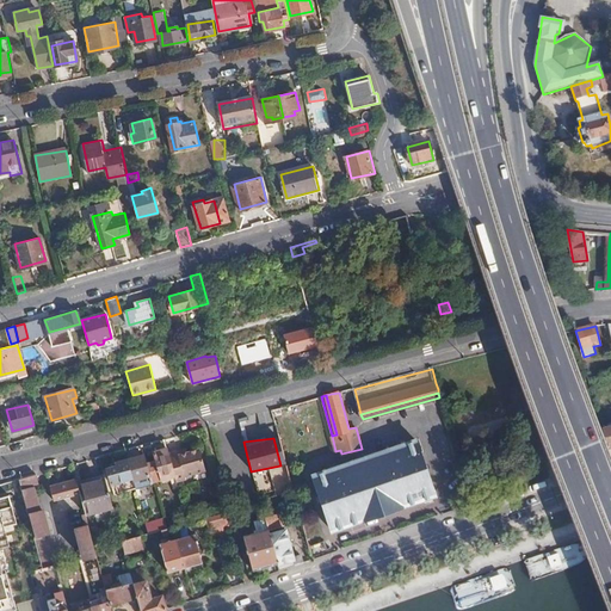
[(434,495),(415,439),(313,475),(332,531),(434,495)]
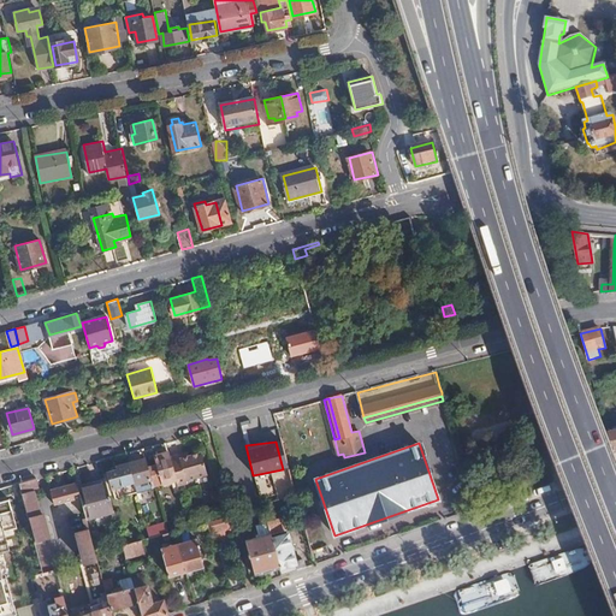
[(170,456),(169,451),(155,455),(158,463),(147,467),(149,475),(150,479),(152,484),(176,479),(170,456)]
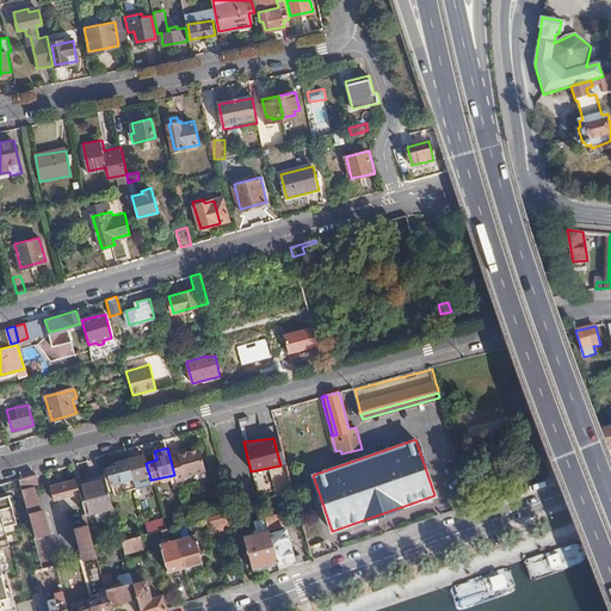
[(168,452),(174,475),(176,482),(185,480),(184,475),(195,473),(205,470),(199,449),(185,452),(179,454),(178,450),(168,452)]
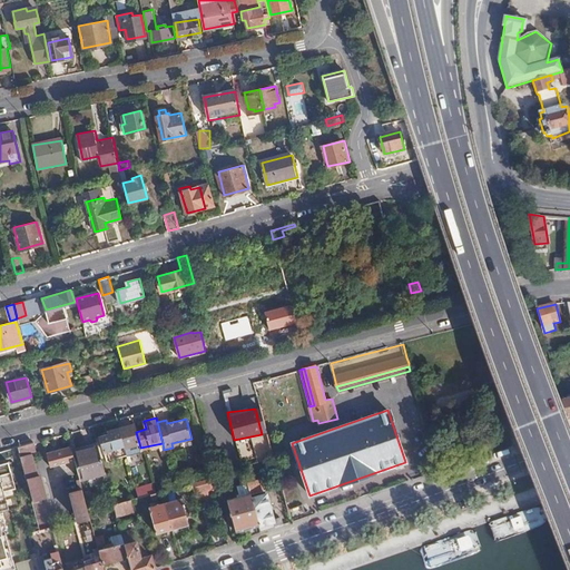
[(136,432),(134,423),(119,426),(125,446),(139,443),(138,440),(136,432)]
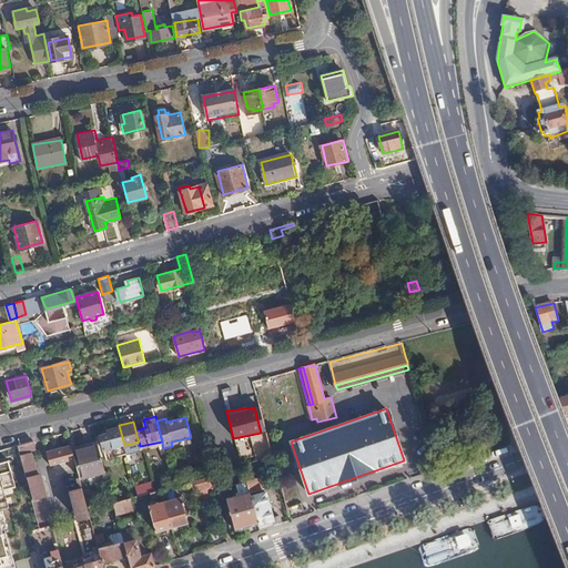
[(124,445),(119,425),(108,428),(109,433),(100,435),(104,449),(124,445)]
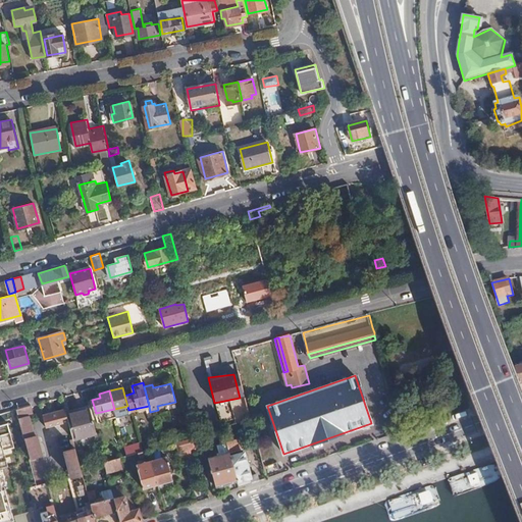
[(96,429),(88,403),(64,409),(66,415),(68,421),(71,434),(71,435),(96,429)]
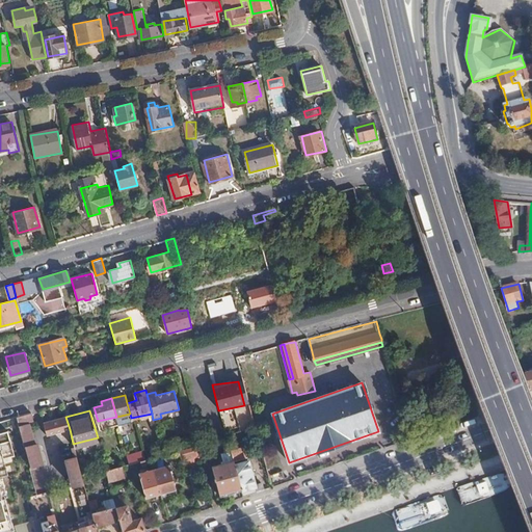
[(160,414),(161,418),(162,421),(171,419),(169,411),(160,414)]
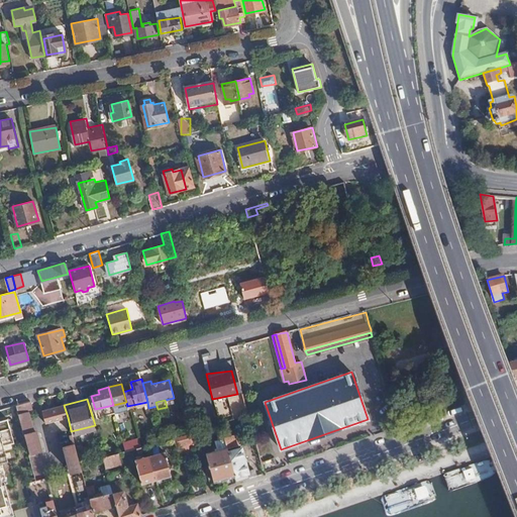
[(32,408),(30,401),(22,403),(18,404),(20,411),(32,408)]
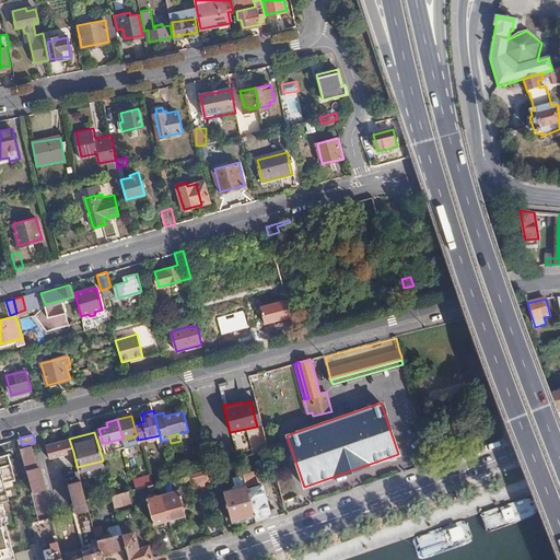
[(69,439),(69,436),(45,443),(47,452),(71,445),(69,439)]
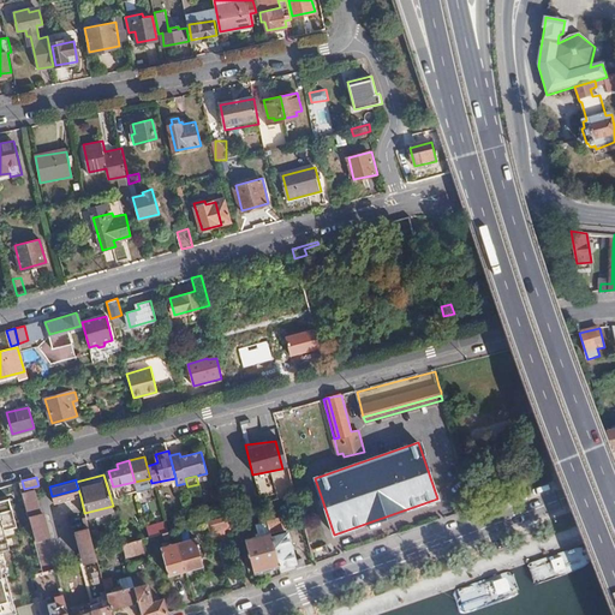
[(78,489),(52,496),(53,502),(81,496),(78,489)]
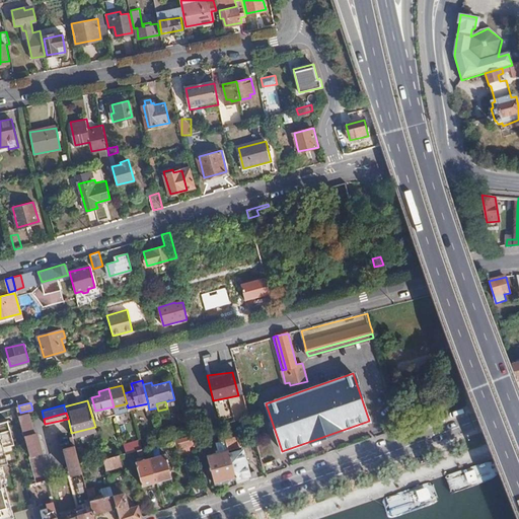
[(28,415),(20,417),(24,436),(33,433),(28,415)]
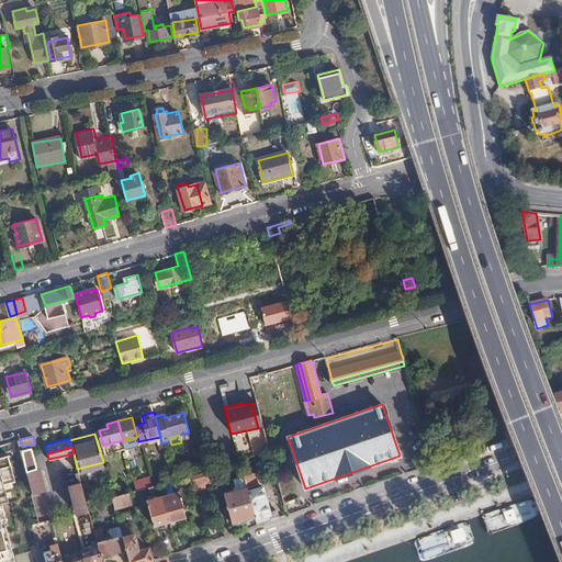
[(12,456),(0,458),(0,561),(6,561),(18,560),(1,494),(11,492),(9,482),(18,480),(12,456)]
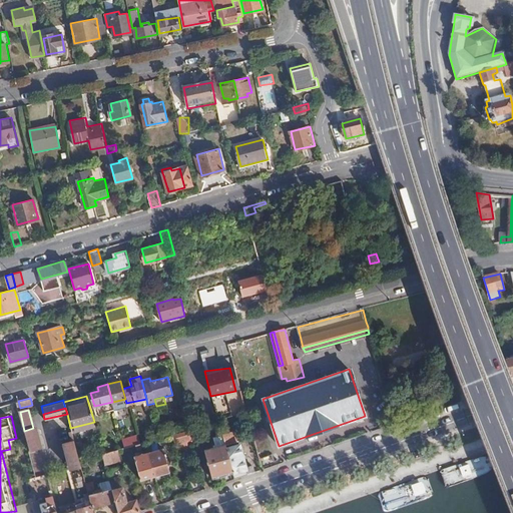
[(33,428),(24,431),(29,450),(41,447),(36,428),(33,428)]
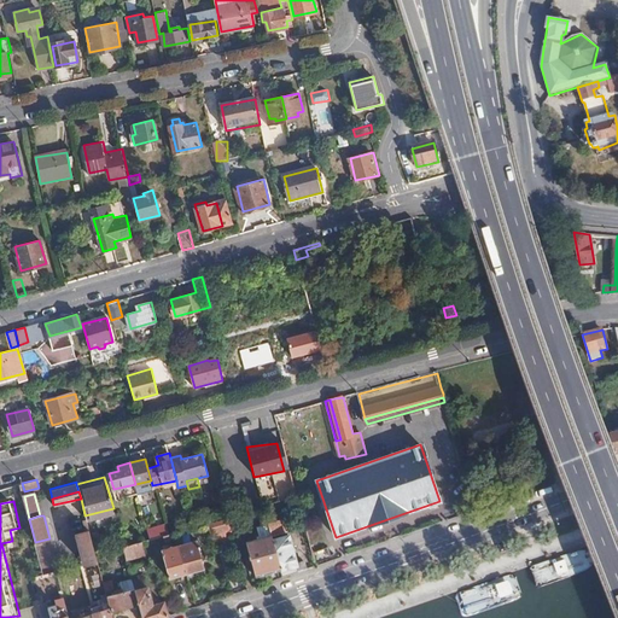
[(213,535),(232,530),(228,517),(209,523),(213,535)]
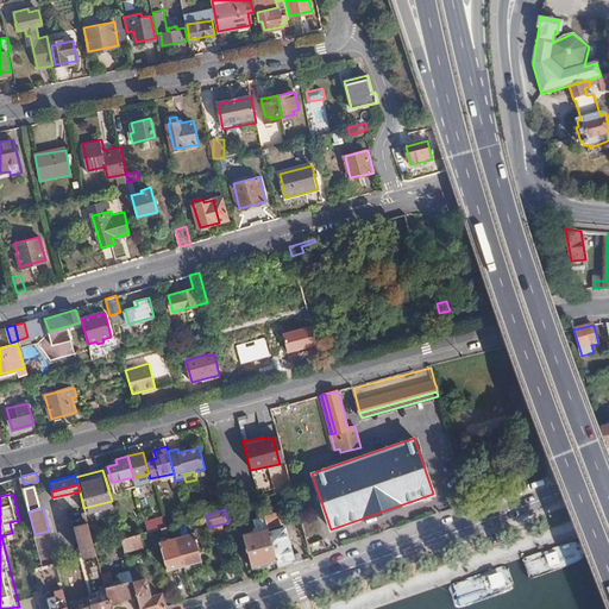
[(262,512),(263,515),(267,529),(281,526),(277,513),(268,515),(267,510),(262,512)]
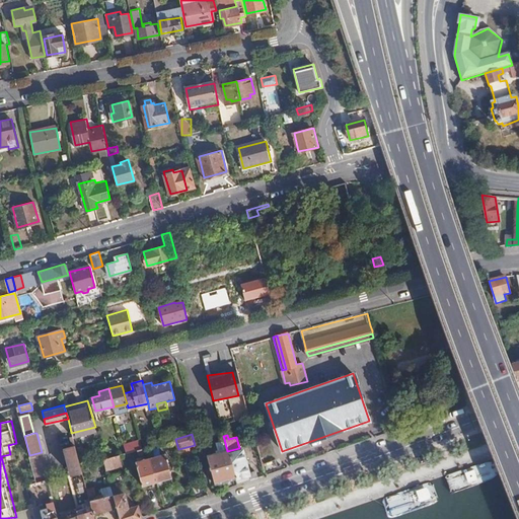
[(199,438),(202,450),(208,449),(204,437),(199,438)]
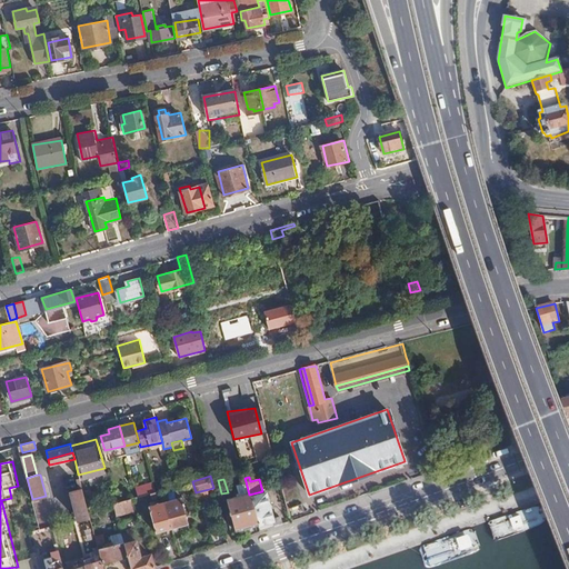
[(236,530),(257,525),(250,497),(249,495),(246,481),(236,483),(239,496),(227,498),(236,530)]
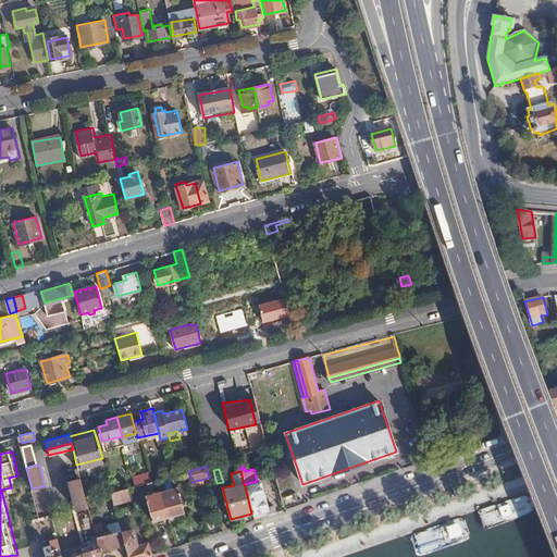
[(150,482),(148,473),(132,478),(135,486),(138,485),(148,482),(150,482)]
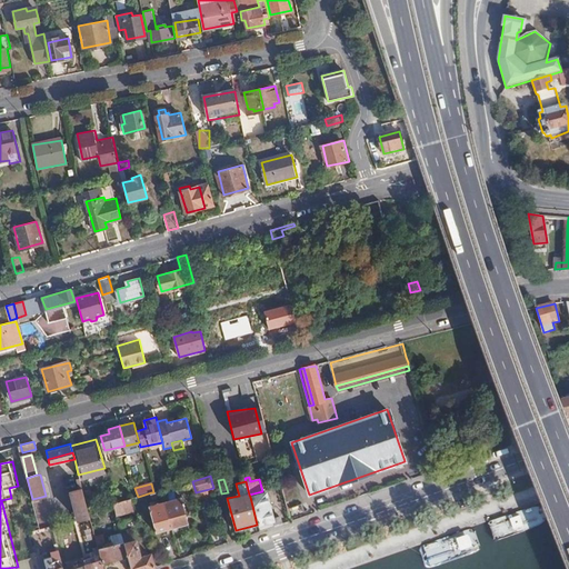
[(178,491),(176,486),(173,487),(161,490),(162,496),(178,491)]
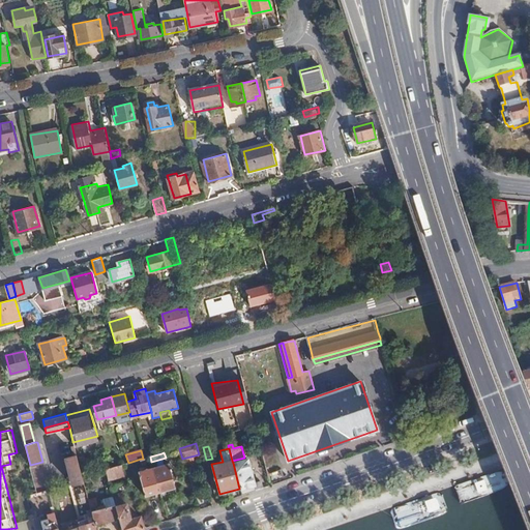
[(72,483),(83,480),(82,474),(76,453),(65,457),(72,483)]
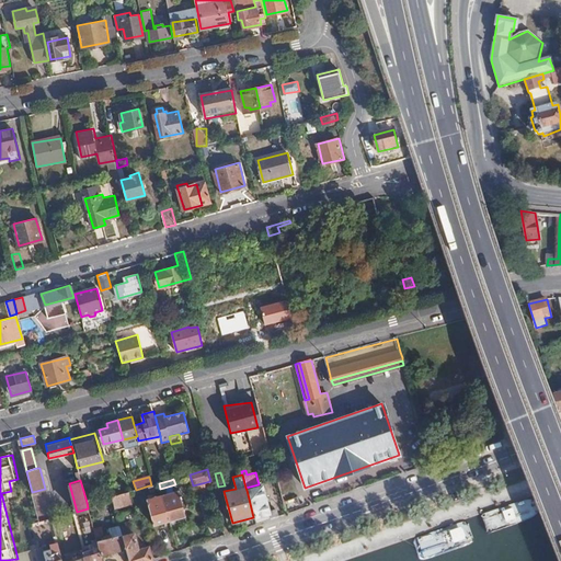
[(253,517),(255,524),(278,516),(277,511),(270,512),(262,485),(247,490),(253,517)]
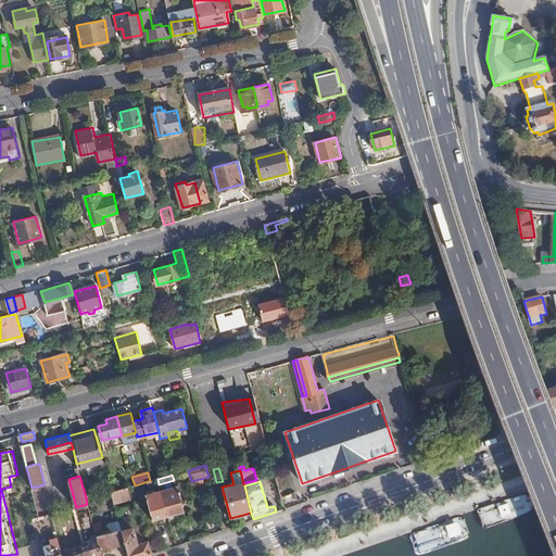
[(111,492),(114,504),(135,498),(133,491),(138,489),(138,484),(135,485),(111,492)]
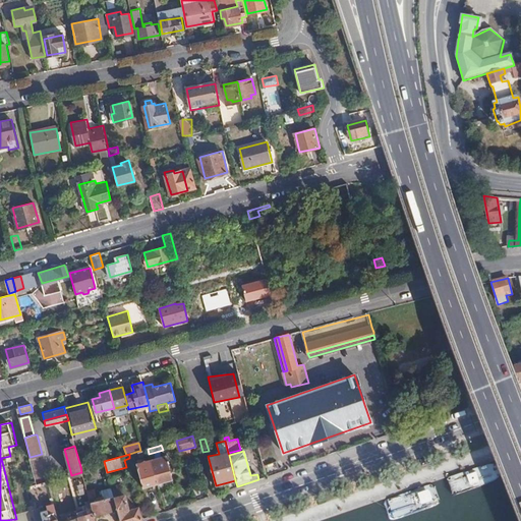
[(151,460),(158,483),(172,479),(166,456),(151,460)]
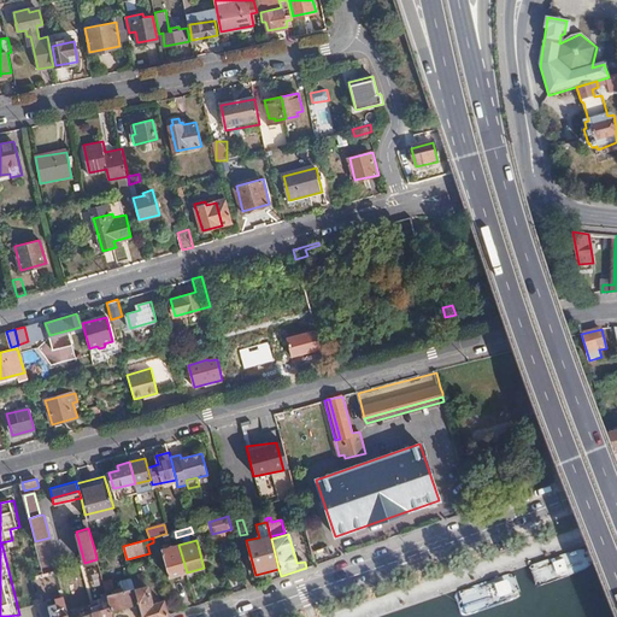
[(169,577),(187,573),(178,545),(162,550),(169,577)]
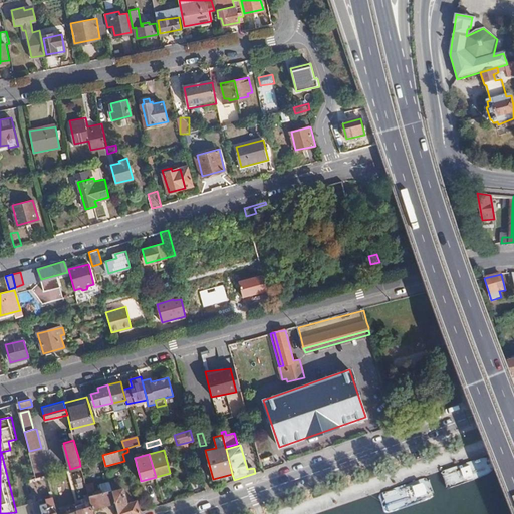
[(115,502),(118,513),(134,513),(140,512),(136,500),(126,502),(122,487),(112,490),(115,502)]
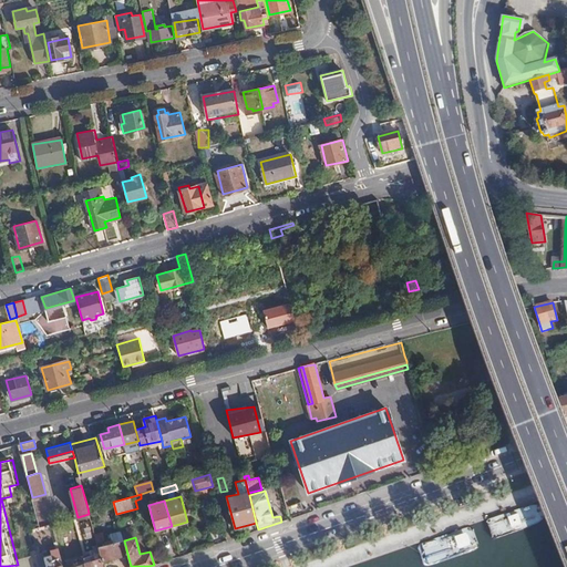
[(98,547),(100,553),(101,560),(127,554),(124,540),(98,547)]
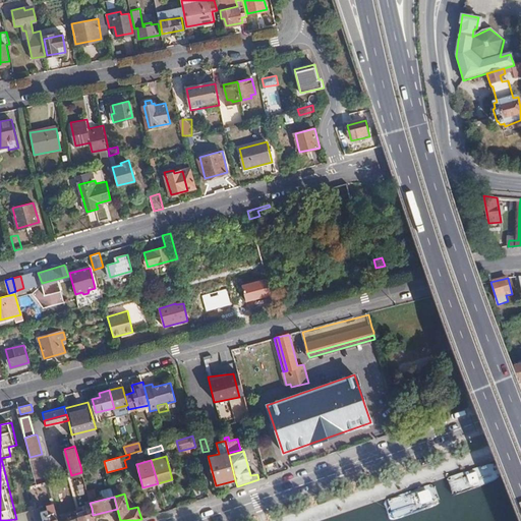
[(63,520),(95,520),(93,515),(92,508),(76,512),(77,517),(63,520)]
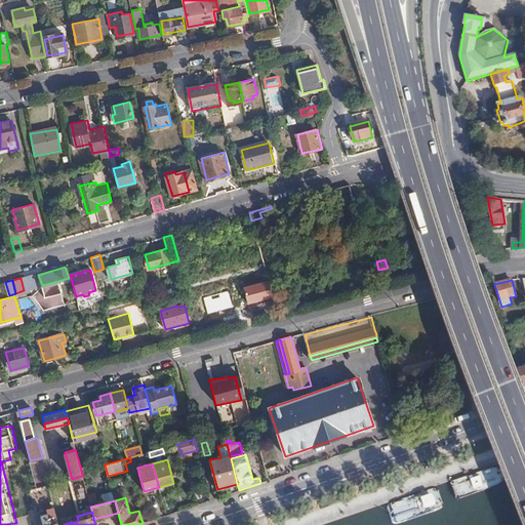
[(35,524),(56,524),(53,513),(47,514),(50,524),(48,524),(42,524),(39,513),(32,515),(35,524)]
